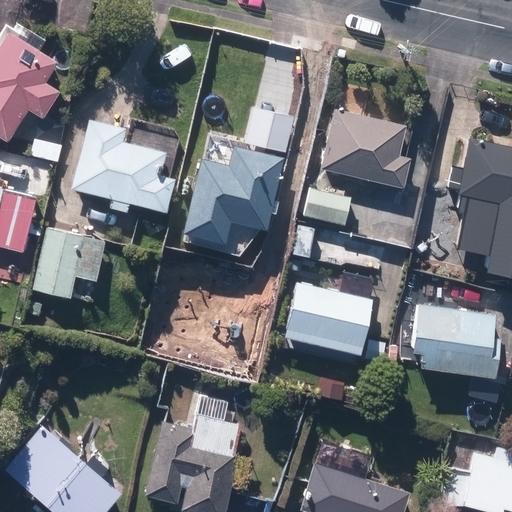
[(58,64),(10,35),(0,50),(0,135),(11,142),(31,110),(44,118),(60,92),(47,84),(58,64)]
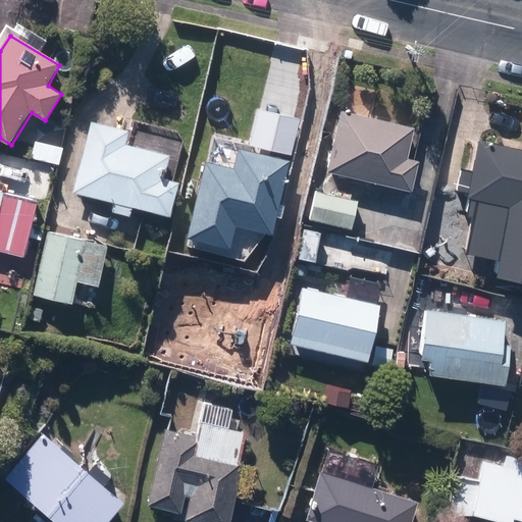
[(288,123),(319,131),(335,58),(304,51),(288,123)]
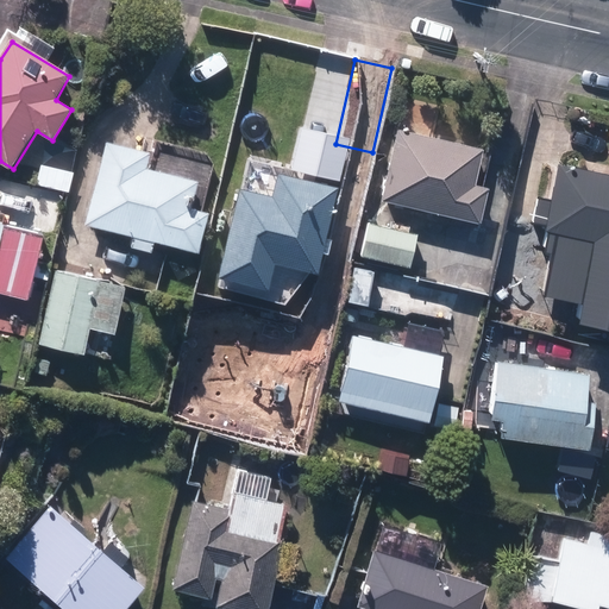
[(403,123),(387,192),(484,214),(493,180),(478,176),(487,142),(403,123)]
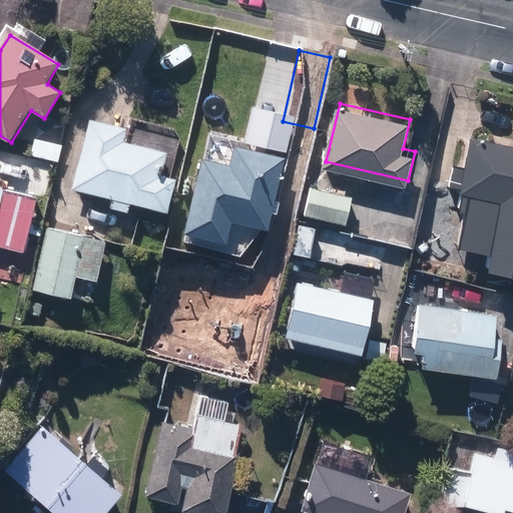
[(91,120),(74,190),(167,212),(175,180),(162,177),(169,152),(125,141),(128,129),(91,120)]
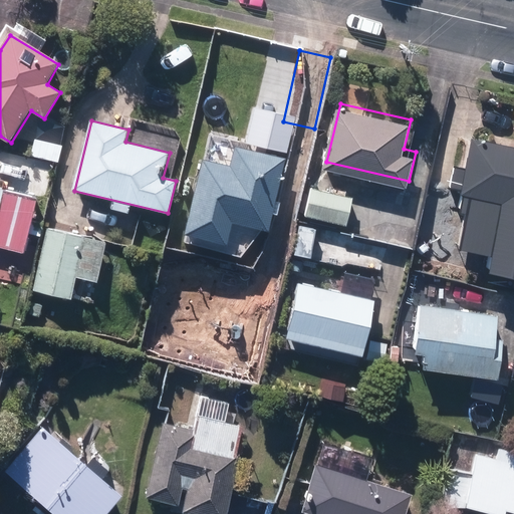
[(513,152),(475,145),(469,175),(459,173),(455,194),(464,196),(464,198),(471,200),(460,250),(497,258),(493,274),(513,278),(513,152)]
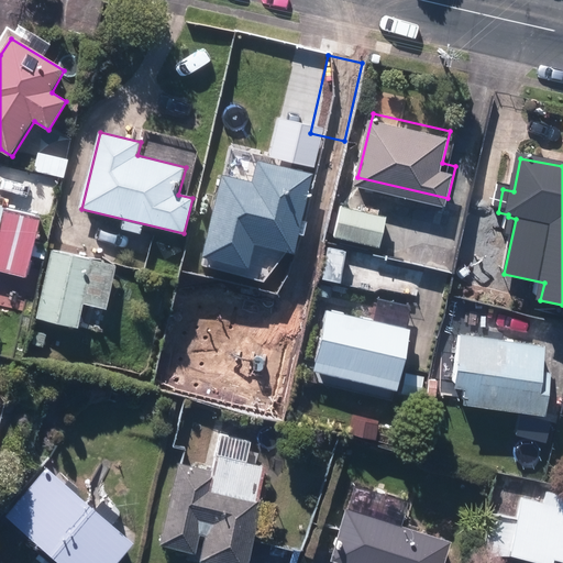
[(295,252),(312,174),(258,162),(254,181),(221,174),(203,256),(250,266),(254,243),(295,252)]
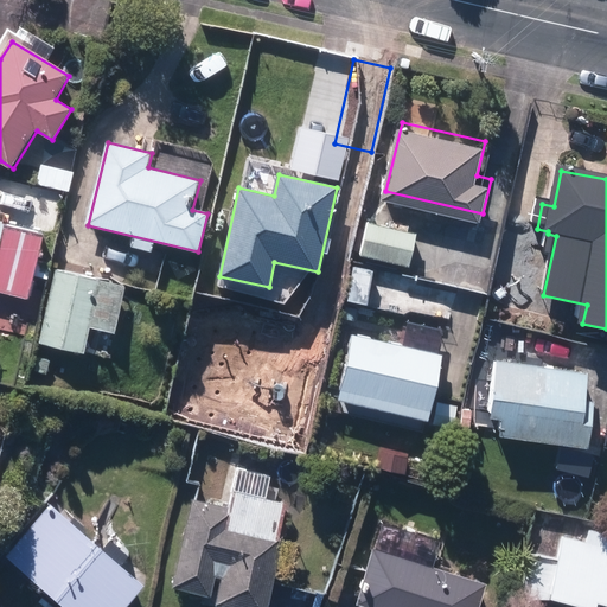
[(0,223),(0,291),(29,298),(44,232),(0,223)]
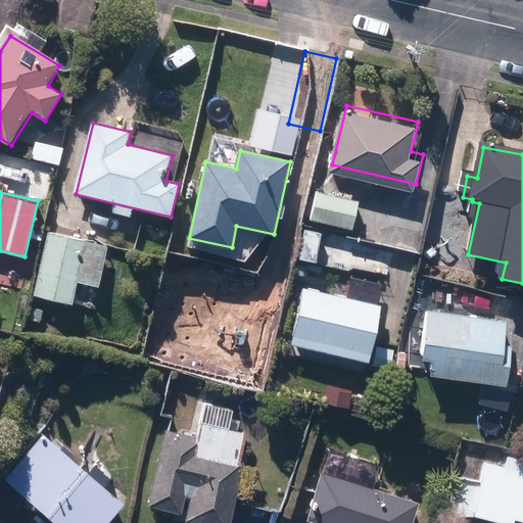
[(310,220),(351,230),(359,202),(317,192),(310,220)]
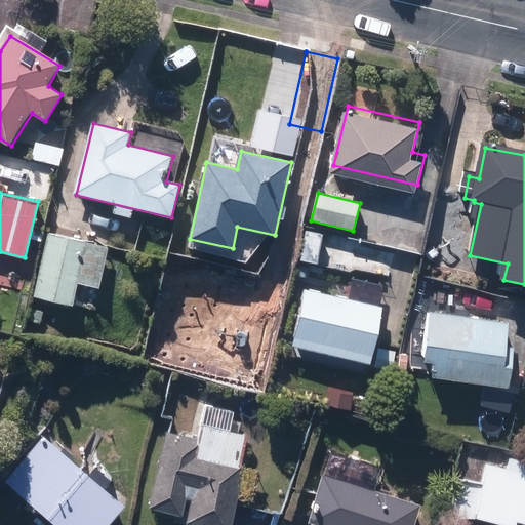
[(110,246),(50,234),(37,294),(75,303),(79,281),(101,285),(110,246)]
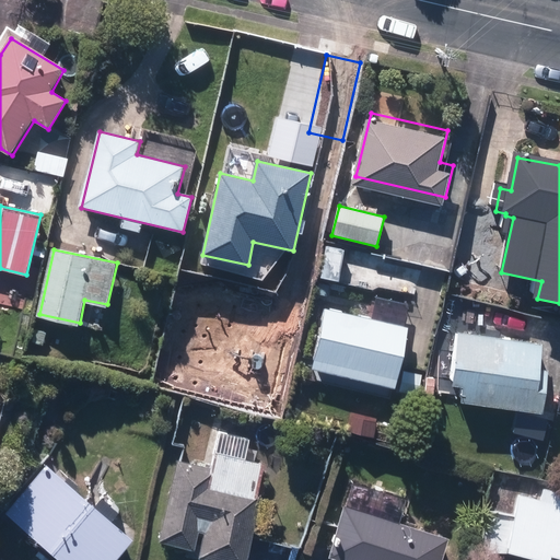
[(408,328),(326,308),(312,366),(394,386),(408,328)]
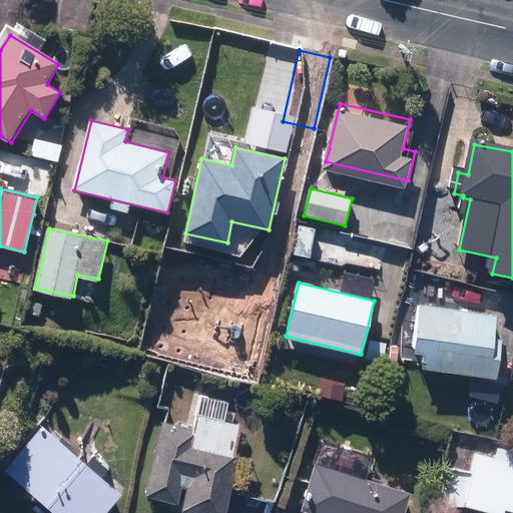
[(426,353),(423,369),(499,380),(504,343),(494,341),(497,319),(423,308),(417,352),(426,353)]
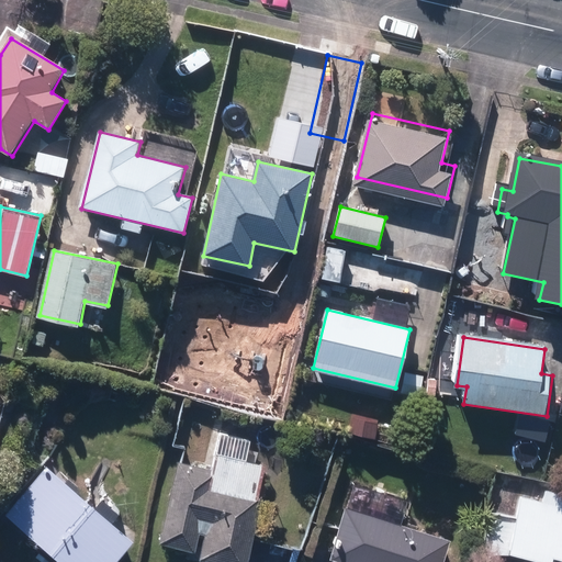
[(182,456),(165,535),(199,542),(203,523),(210,525),(204,547),(249,558),(265,489),(262,489),(269,459),(221,448),(216,463),(182,456)]
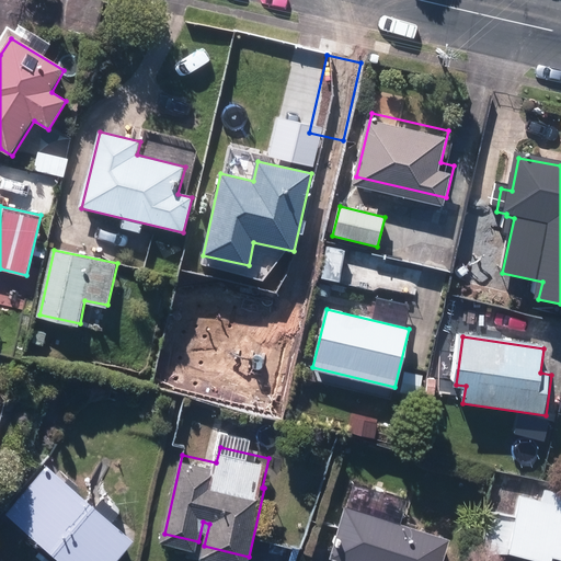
[(117,560),(134,541),(46,473),(9,522),(59,560),(117,560)]
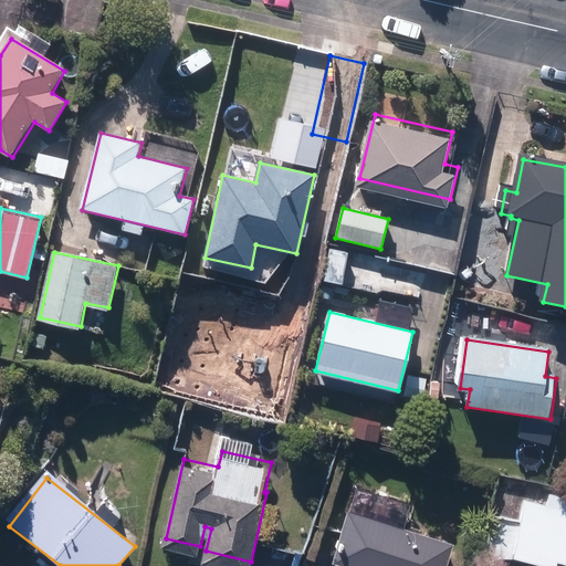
[(546,511),(525,505),(513,556),(552,565),(557,565),(559,562),(565,563),(565,499),(551,495),(546,511)]
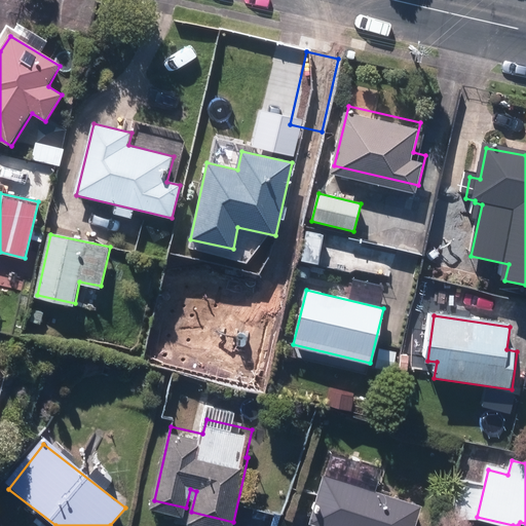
[(326,477),(311,523),(321,525),(416,525),(422,508),(326,477)]
